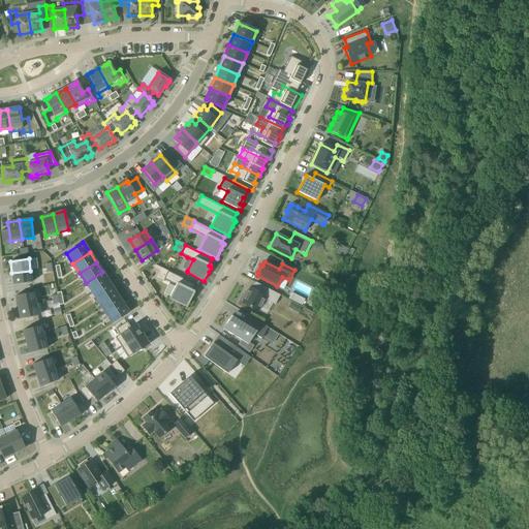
[(30,271),(11,273),(13,284),(32,282),(30,271)]
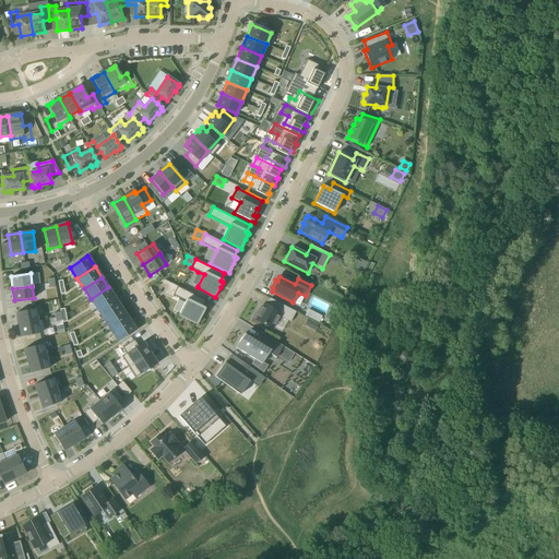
[(205,309),(204,309),(203,308),(206,300),(177,286),(177,287),(173,295),(186,301),(179,314),(198,324),(203,314),(205,310),(205,309)]
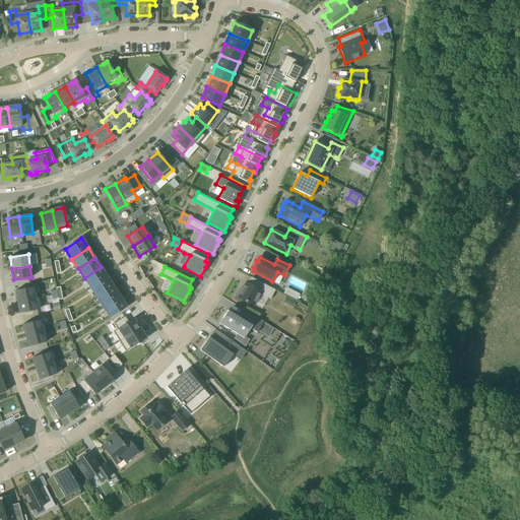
[(107,277),(101,267),(84,278),(90,287),(107,277)]
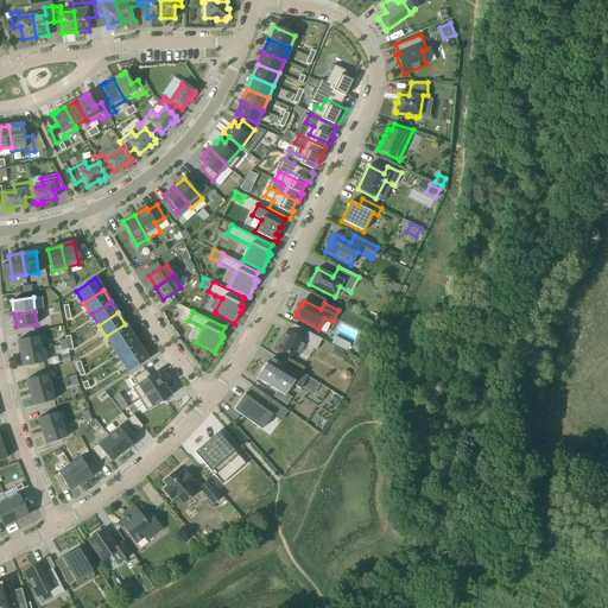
[(132,336),(125,324),(106,336),(113,348),(132,336)]
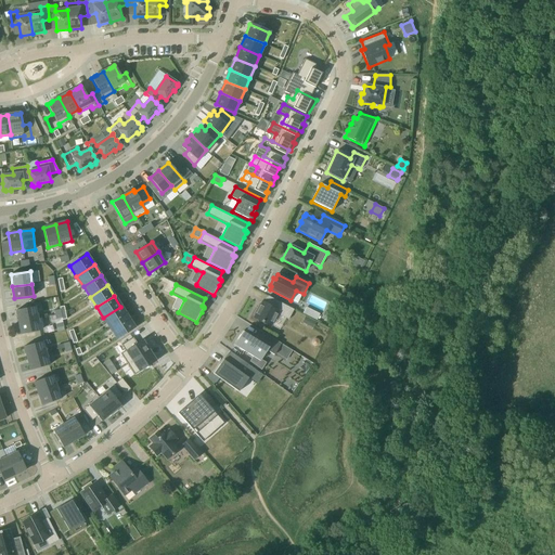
[(276,314),(288,320),(294,310),(268,296),(265,302),(262,301),(258,309),(257,308),(253,315),(255,317),(254,318),(270,326),(276,314)]
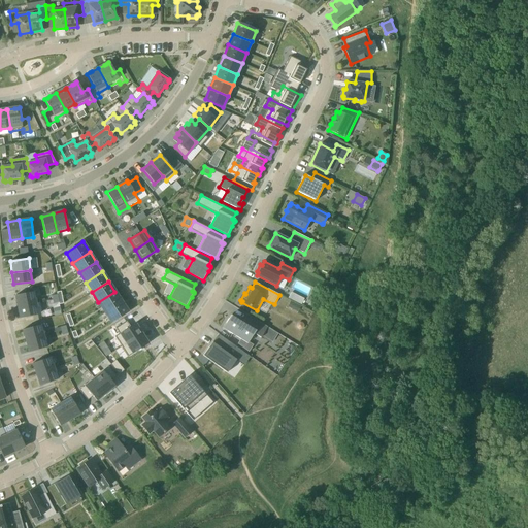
[(36,303),(34,292),(15,296),(18,307),(36,303)]
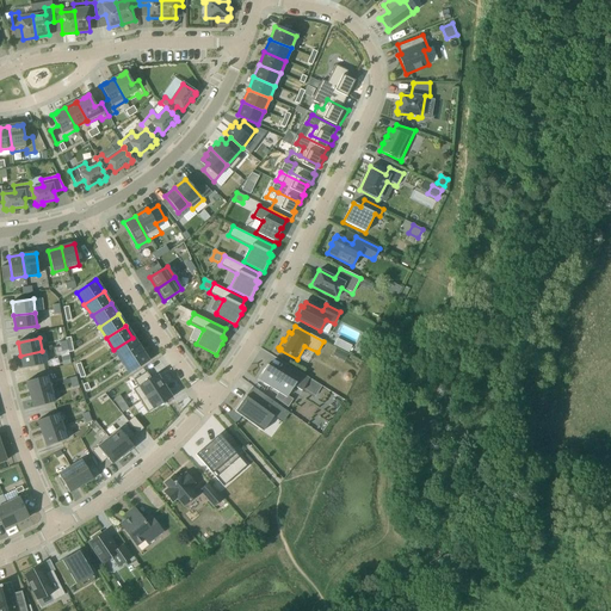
[(133,338),(113,350),(121,362),(141,349),(133,338)]
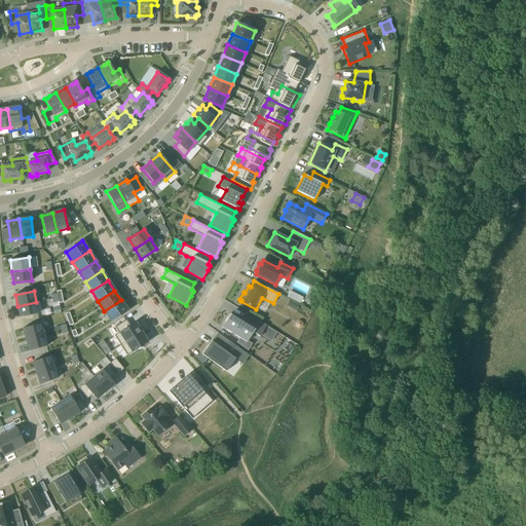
[(104,311),(111,322),(127,310),(121,300),(104,311)]
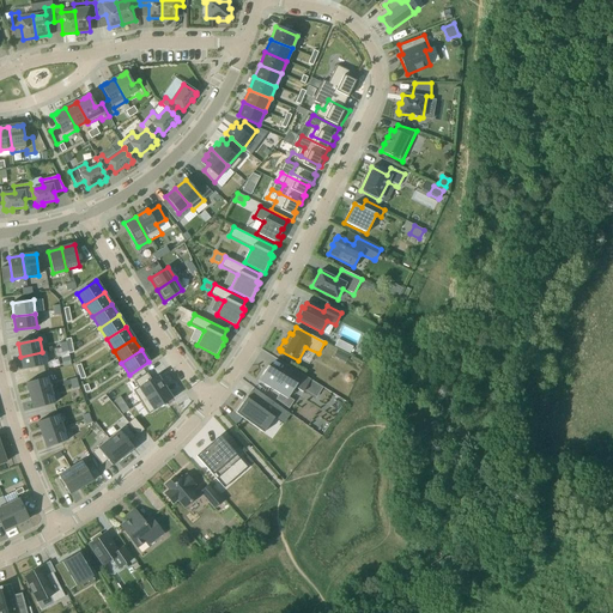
[(42,352),(20,357),(23,370),(44,365),(42,352)]
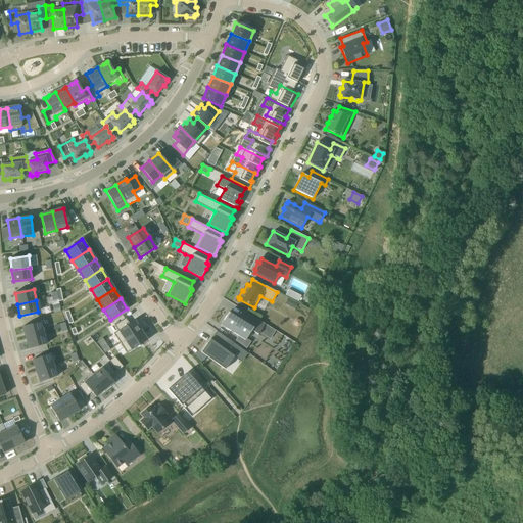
[(258,335),(265,325),(265,324),(245,312),(240,320),(229,313),(221,326),(245,340),(251,331),(258,335)]
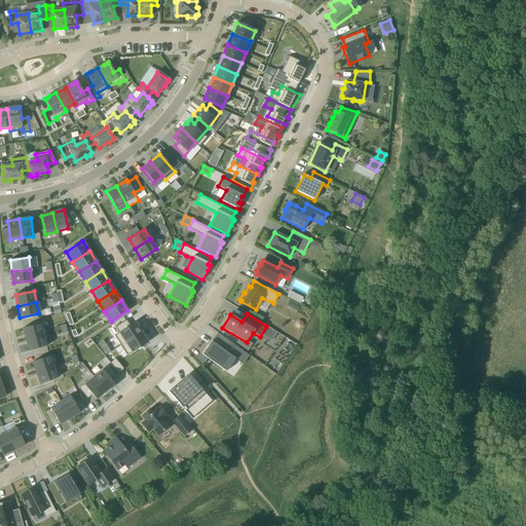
[(118,333),(114,336),(121,345),(142,332),(138,326),(136,324),(135,323),(129,326),(126,321),(115,328),(118,333)]
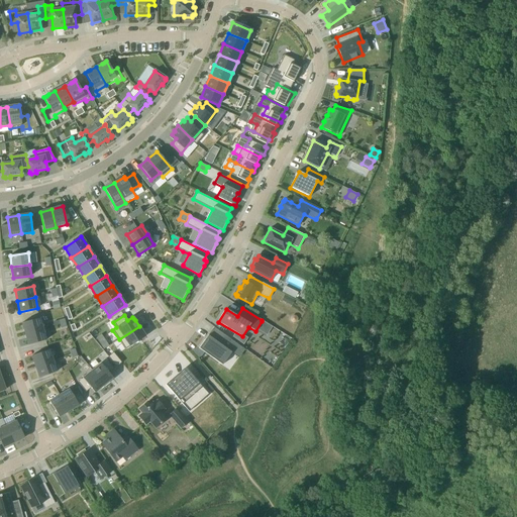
[(25,334),(42,329),(39,318),(22,323),(25,334)]
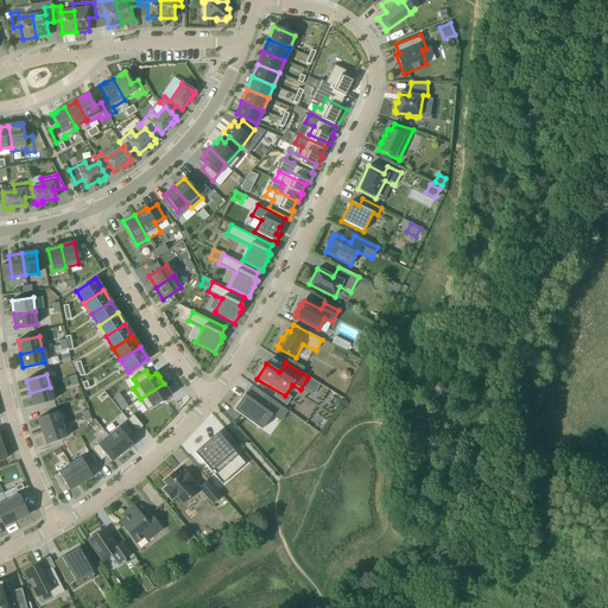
[(164,384),(140,399),(147,411),(171,396),(170,394),(169,391),(164,384)]
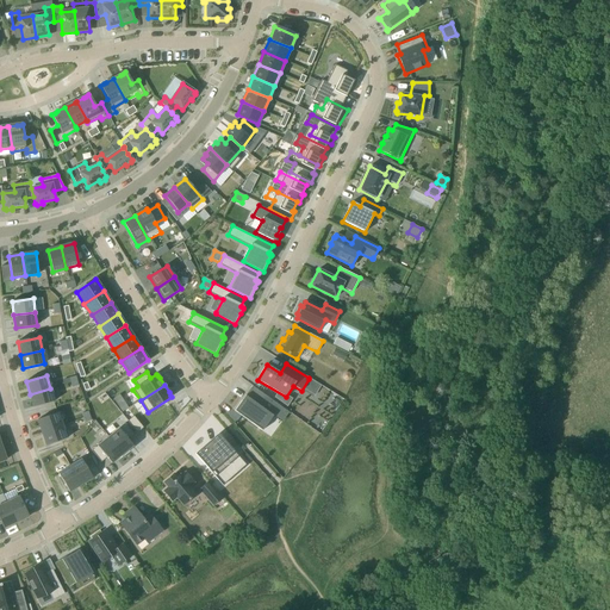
[(242,400),(235,411),(262,431),(273,416),(271,414),(277,405),(278,404),(253,386),(251,387),(254,390),(248,397),(246,396),(242,400)]
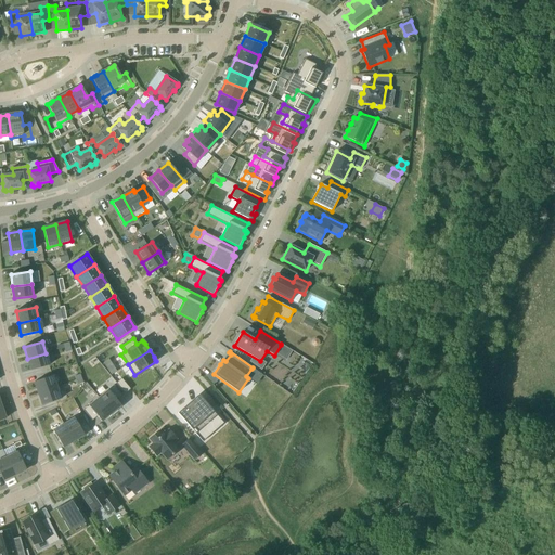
[(27,359),(30,371),(49,365),(46,353),(27,359)]
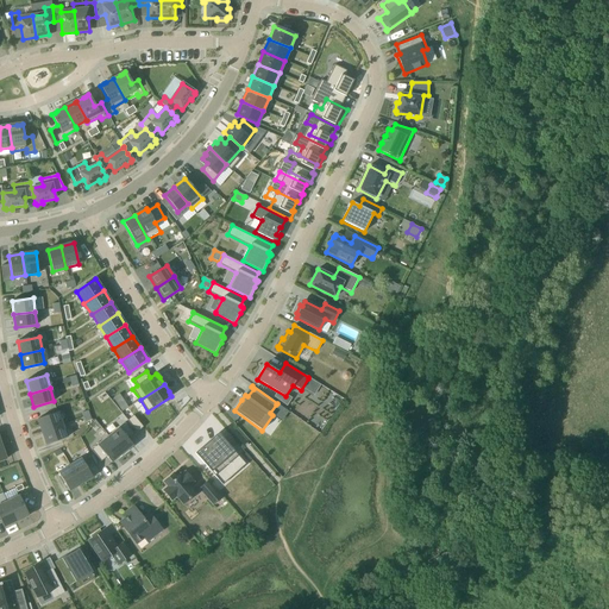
[(42,432),(62,425),(57,412),(37,420),(42,432)]
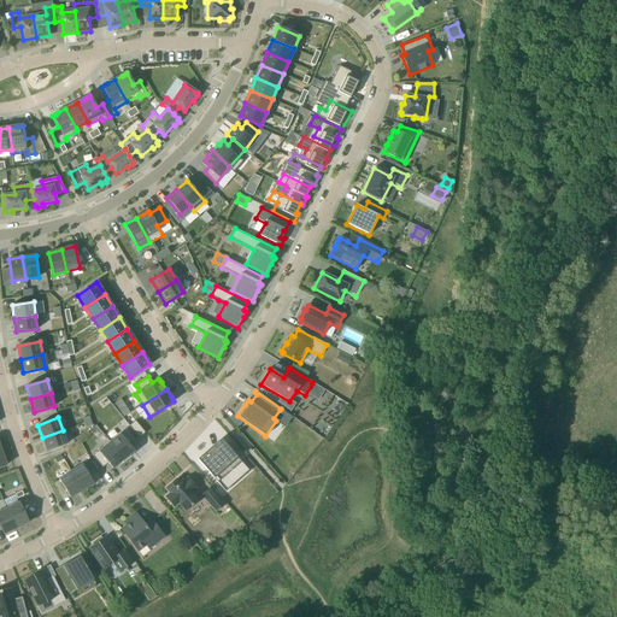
[(135,421),(129,427),(139,438),(145,433),(135,421)]
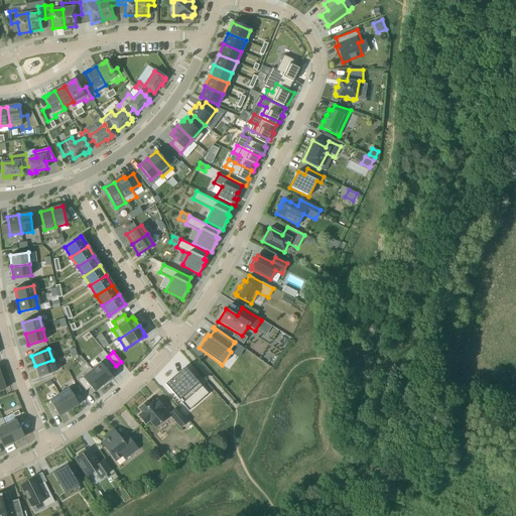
[(106,357),(91,370),(102,385),(112,376),(108,371),(113,367),(106,357)]
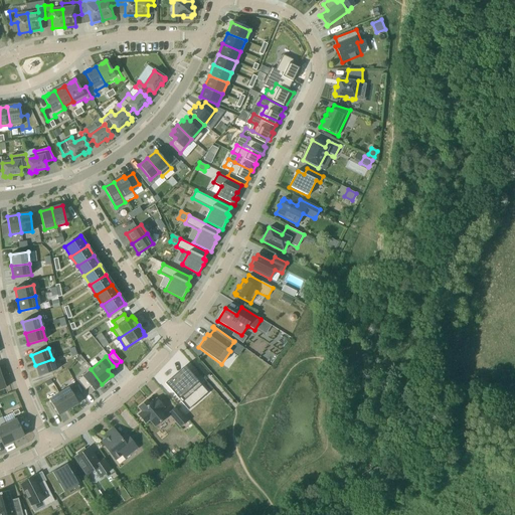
[(52,359),(35,365),(39,376),(56,370),(52,359)]
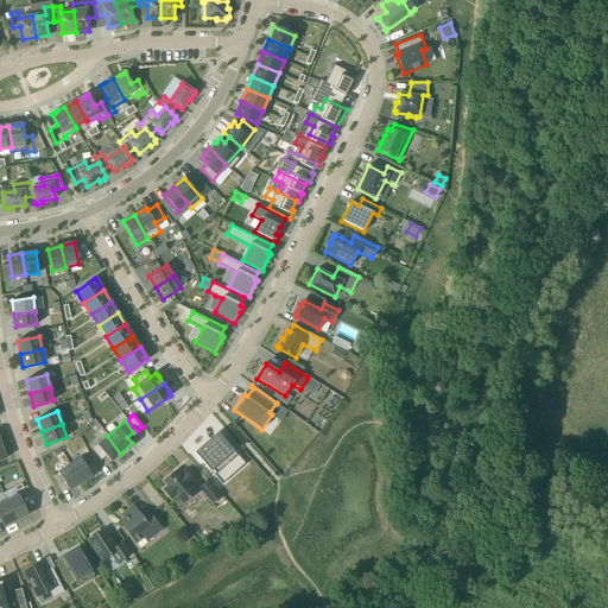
[(230,444),(220,431),(196,453),(215,475),(228,464),(235,473),(246,463),(230,444)]
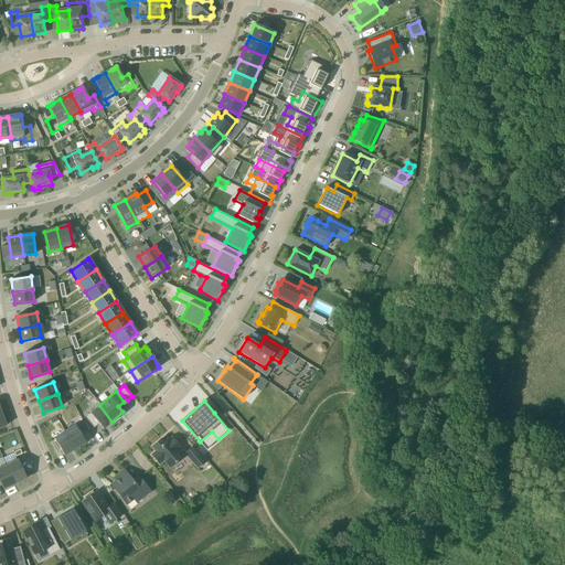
[(99,405),(84,419),(92,429),(97,425),(102,430),(112,422),(99,405)]
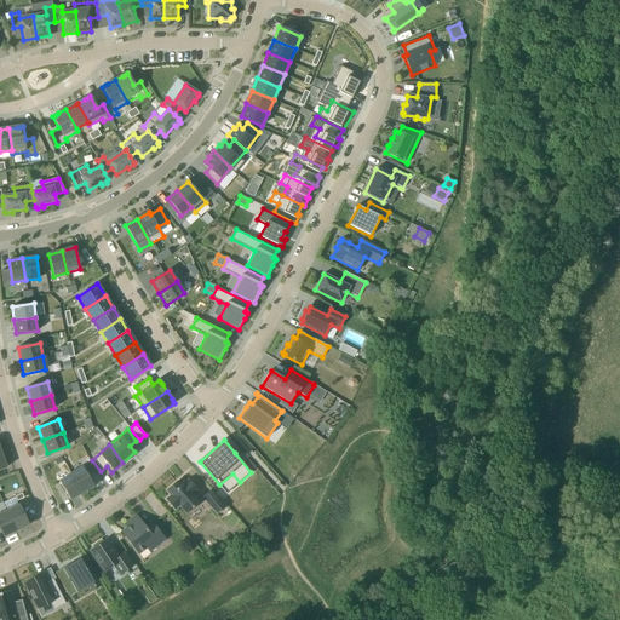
[(82,468),(72,474),(82,493),(95,486),(82,468)]
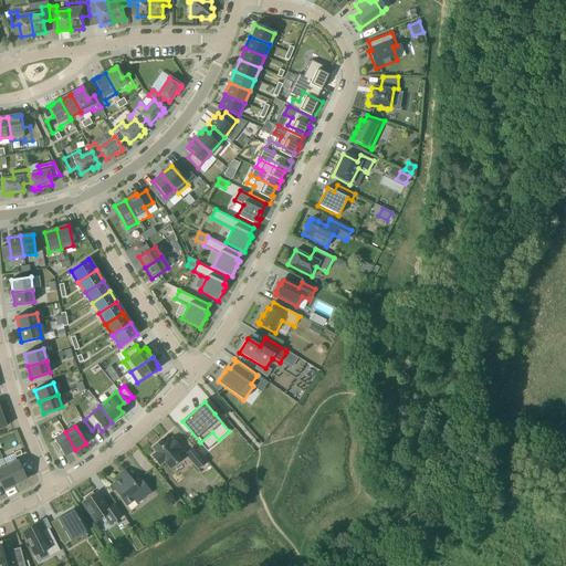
[(64,457),(75,450),(65,432),(54,439),(64,457)]
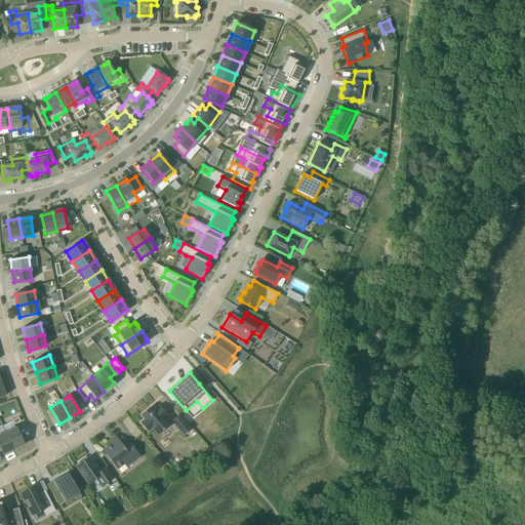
[(166,415),(162,410),(159,407),(156,410),(155,409),(152,411),(150,408),(150,409),(148,410),(142,415),(145,419),(142,423),(144,426),(148,431),(152,428),(158,435),(163,430),(168,426),(163,418),(166,415)]
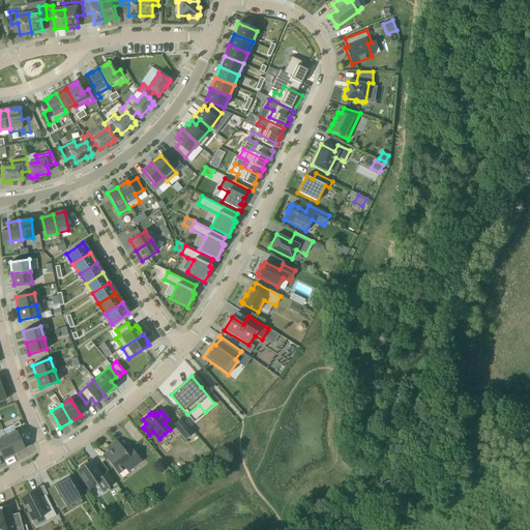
[(189,431),(184,424),(180,420),(174,425),(185,439),(192,434),(189,431)]
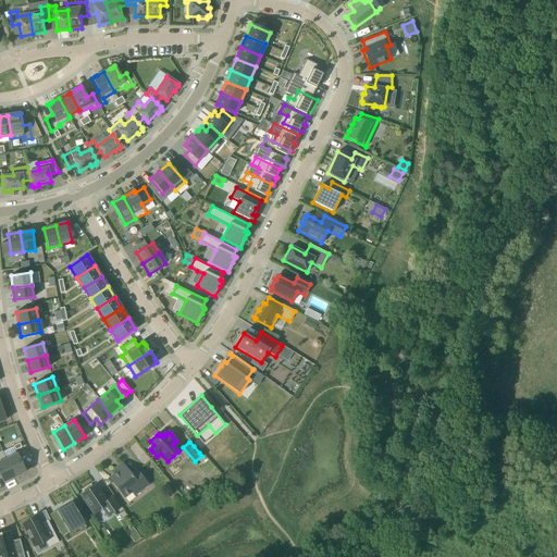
[(17,454),(7,459),(14,478),(26,472),(17,454)]
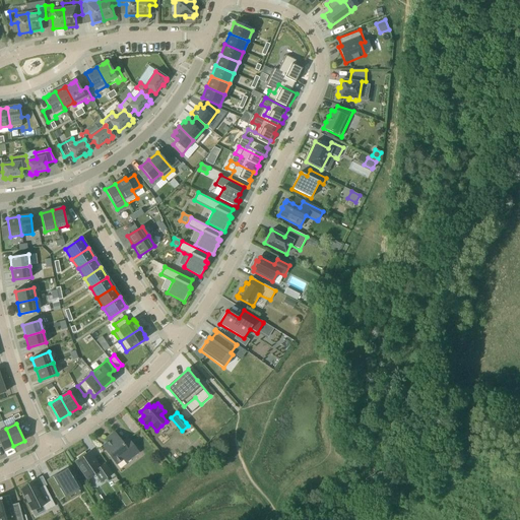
[(0,443),(3,451),(13,446),(6,429),(0,431),(0,443)]
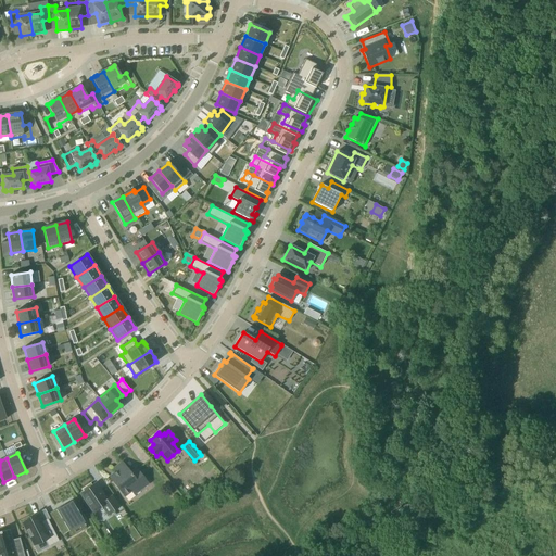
[(137,469),(130,474),(123,463),(114,468),(117,471),(110,478),(125,496),(131,491),(134,494),(148,483),(137,469)]
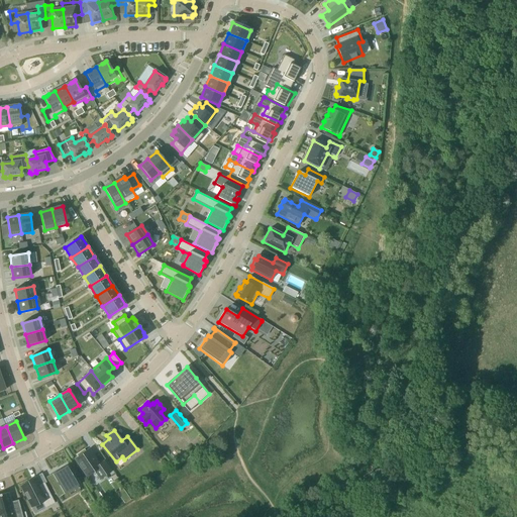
[(79,457),(76,459),(88,477),(93,473),(95,475),(96,473),(101,479),(111,472),(104,461),(99,464),(89,450),(86,452),(85,450),(78,455),(79,457)]
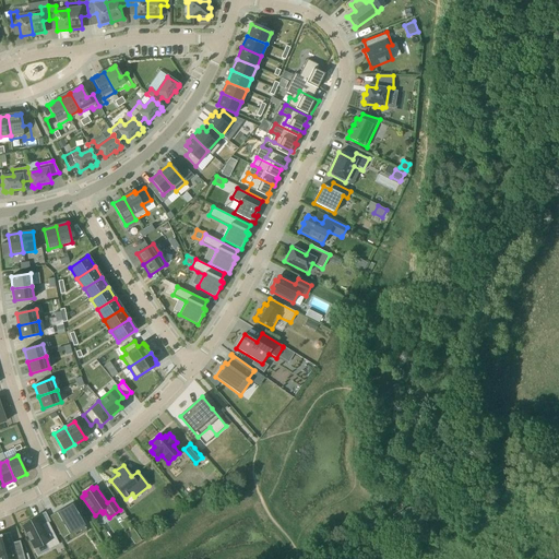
[(72,502),(59,510),(64,519),(60,522),(64,530),(70,527),(72,531),(84,523),(72,502)]
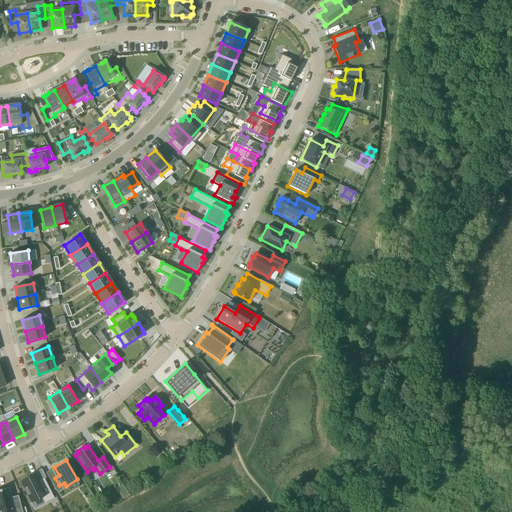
[(34,475),(21,482),(31,502),(42,497),(45,503),(54,498),(44,478),(38,481),(34,475)]
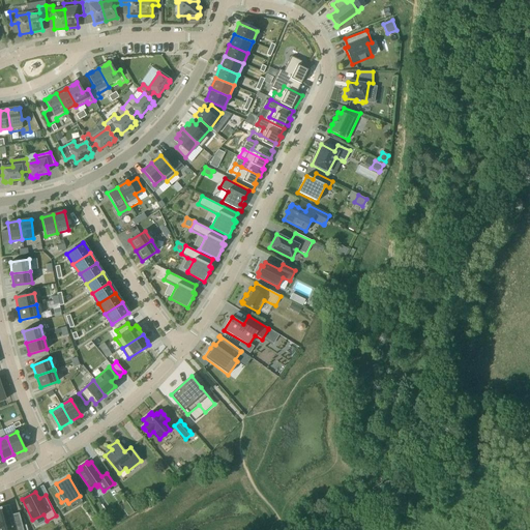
[(0,529),(22,529),(19,518),(13,519),(12,517),(11,517),(9,506),(0,507),(0,529)]
